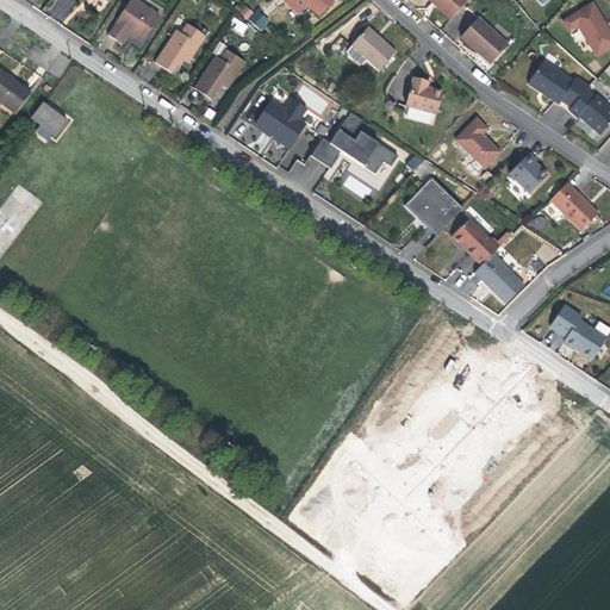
[(136,0),(131,0),(109,36),(123,44),(130,32),(143,41),(160,16),(136,0)]
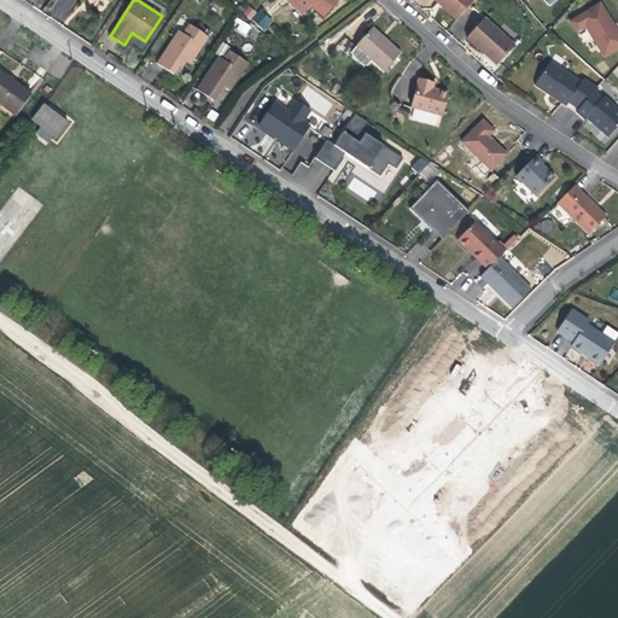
[(305,0),(324,17),(338,0),(305,0)]
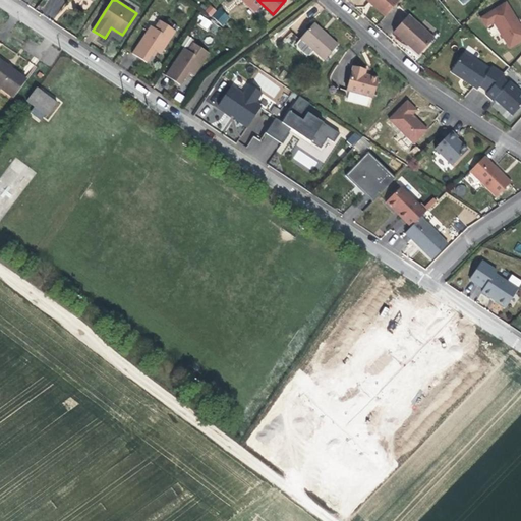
[(399,0),(366,0),(369,2),(371,1),(387,15),(400,1),(399,0)]
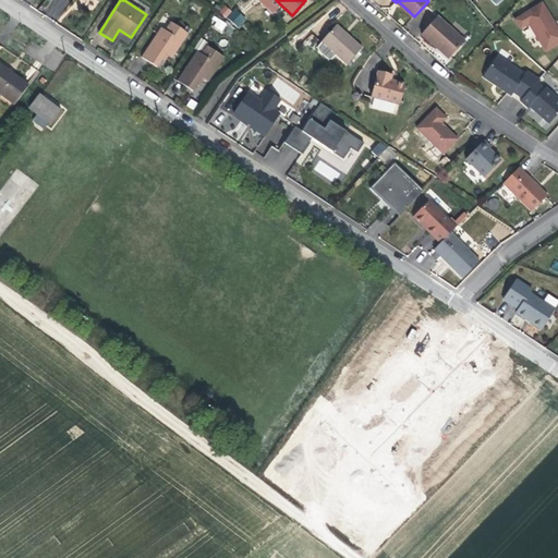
[(557,25),(542,0),(513,17),(520,27),(529,23),(545,50),(557,43),(557,25)]
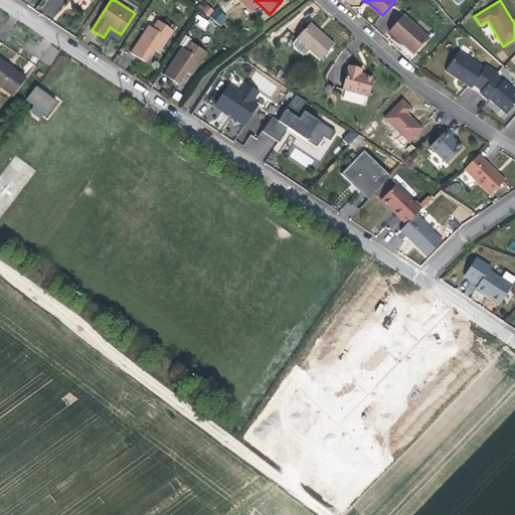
[(209,16),(213,9),(206,5),(202,12),(209,16)]
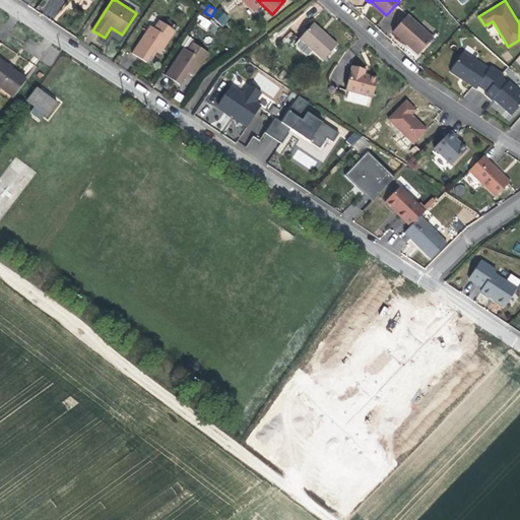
[(220,7),(211,15),(220,26),(230,18),(220,7)]
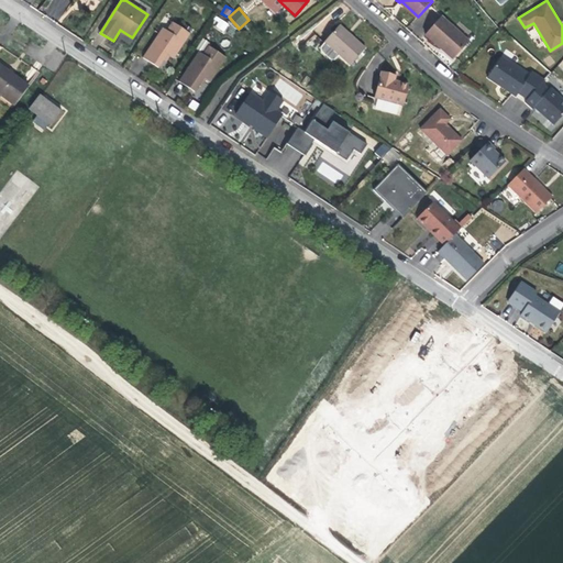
[(212,26),(224,33),(229,23),(217,17),(212,26)]
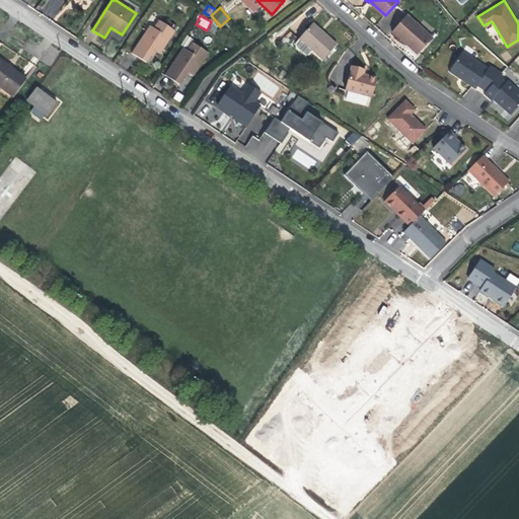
[(406,15),(392,31),(418,55),(433,39),(406,15)]
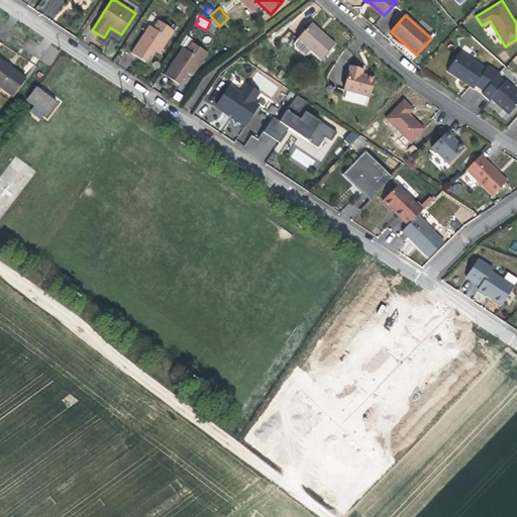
[(148,26),(131,53),(144,62),(153,48),(161,53),(175,32),(158,20),(152,28),(148,26)]
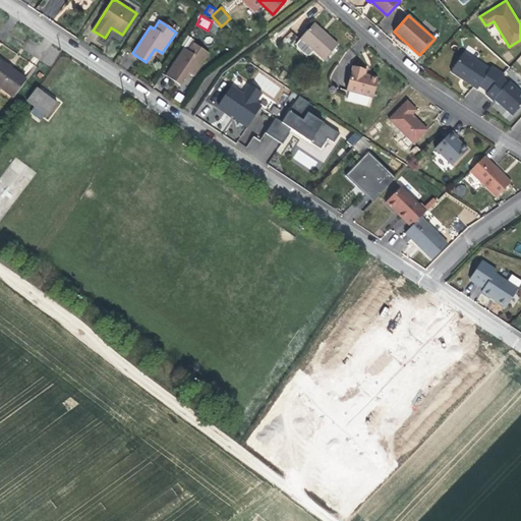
[(313,23),(299,40),(323,60),(337,45),(313,23)]
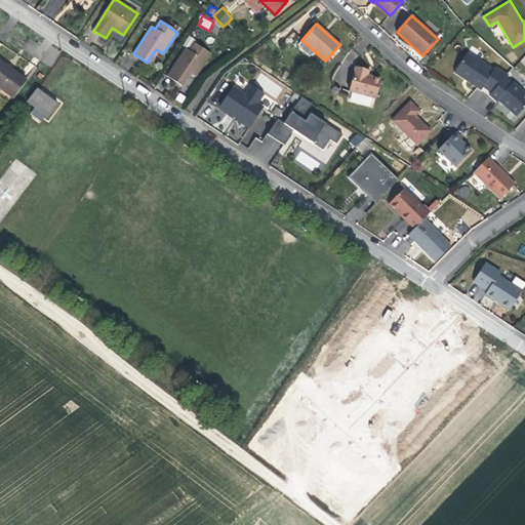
[(185,49),(167,76),(182,86),(191,72),(197,76),(211,55),(194,44),(189,51),(185,49)]
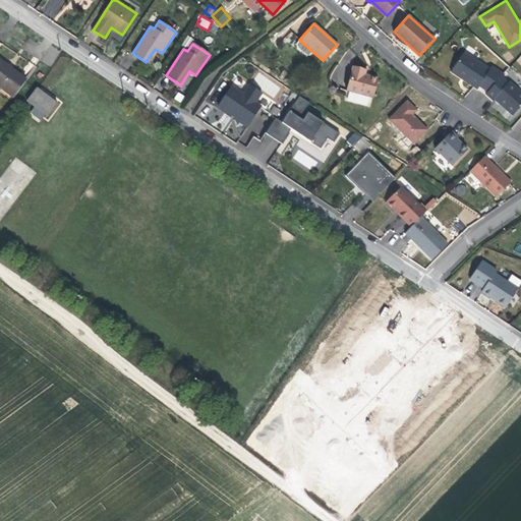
[(500,74),(503,71),(491,64),(488,67),(463,51),(449,70),(484,95),(500,74)]
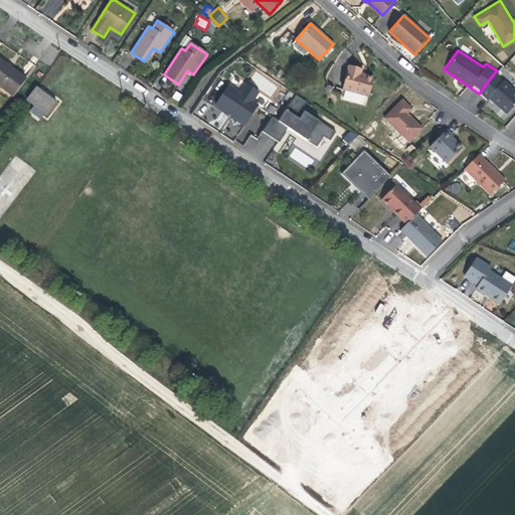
[(0,60),(0,86),(1,87),(14,96),(26,79),(0,60)]
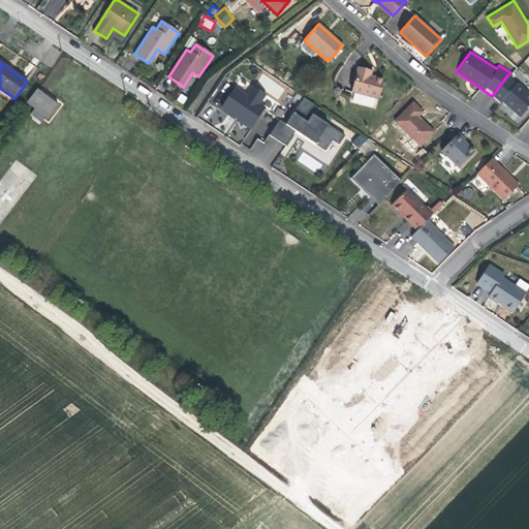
[(359,68),(351,92),(379,99),(383,81),(371,76),(372,71),(359,68)]
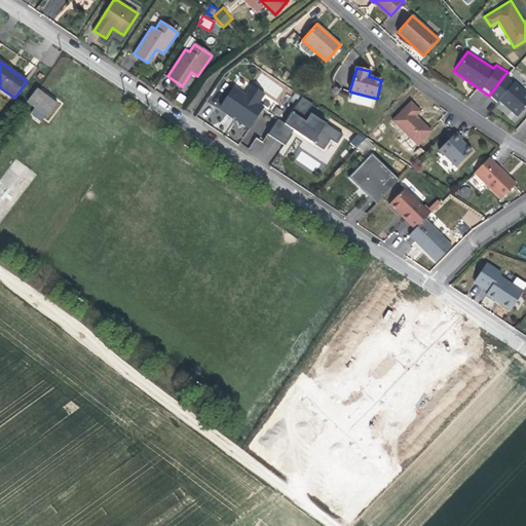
[(513,81),(504,75),(489,96),(498,101),(499,100),(517,116),(525,105),(525,90),(515,80),(513,81)]
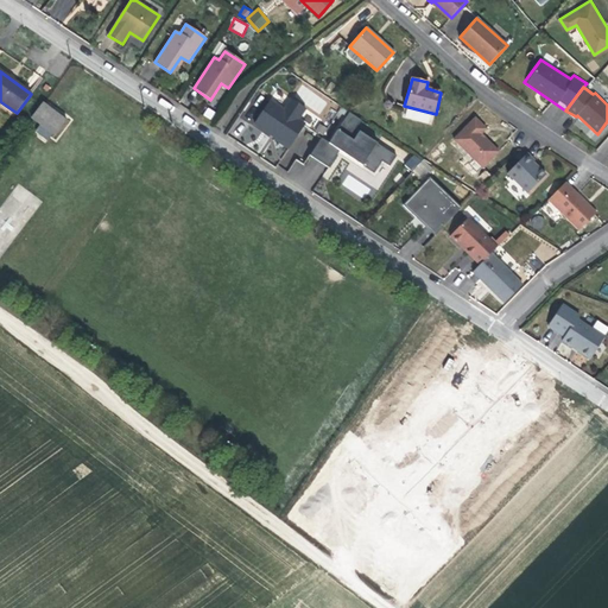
[(268,99),(253,122),(274,135),(273,139),(286,147),(304,122),(299,119),(306,107),(291,97),(284,108),(268,99)]
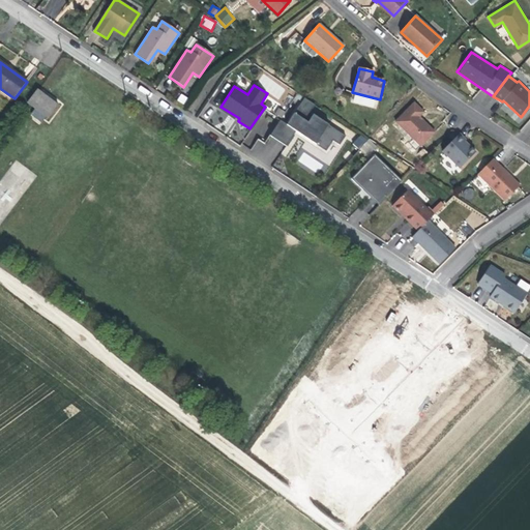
[(37,90),(27,102),(48,118),(58,106),(37,90)]
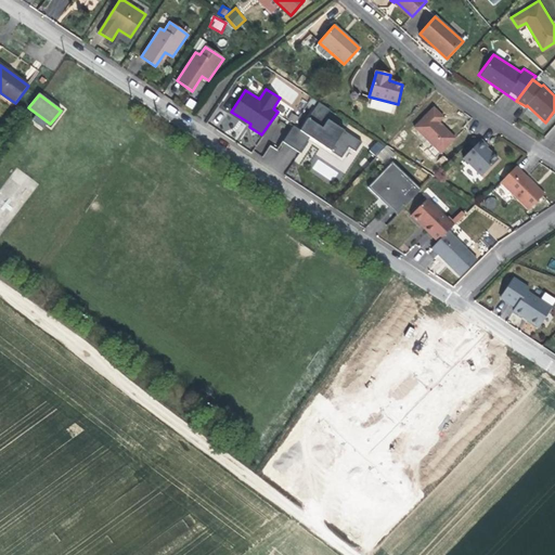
[(300,116),(283,140),(299,151),(310,136),(341,157),(348,146),(357,151),(364,139),(324,116),(331,107),(318,101),(306,119),(300,116)]
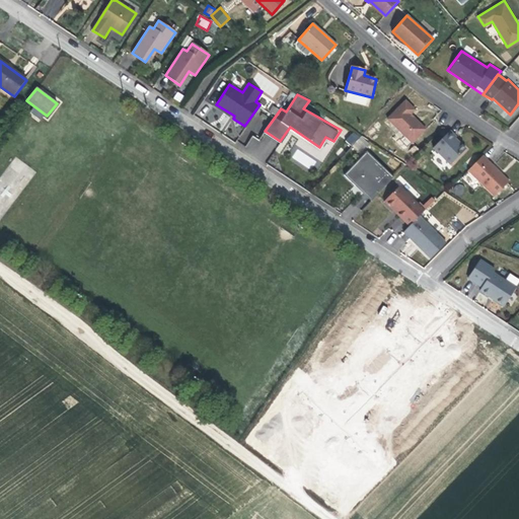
[(416,108),(405,97),(385,118),(412,143),(427,128),(411,114),(416,108)]
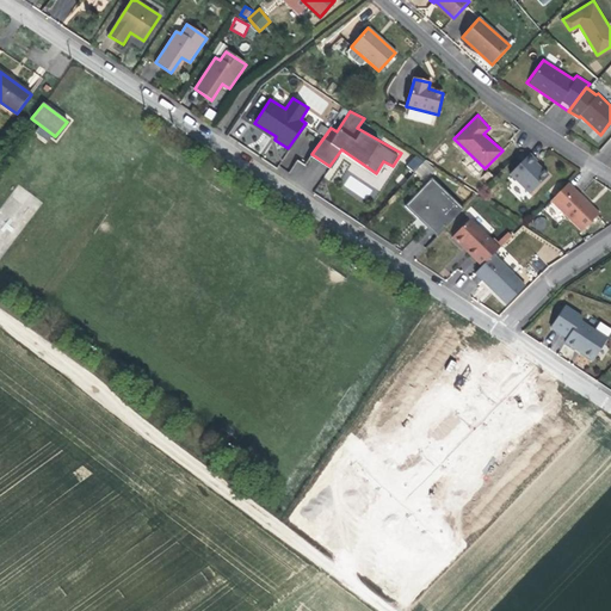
[(537,158),(530,152),(510,173),(529,193),(548,174),(535,160),(537,158)]
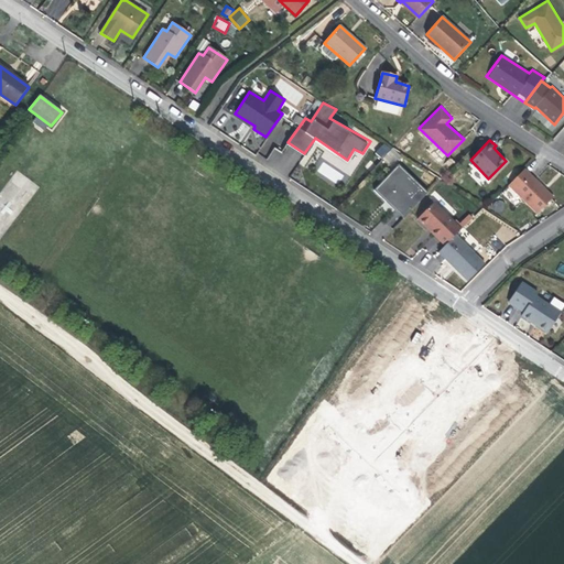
[(381,143),(375,154),(392,164),(399,152),(381,143)]
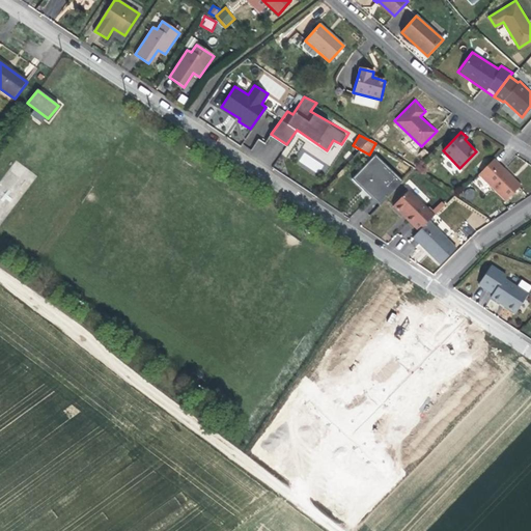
[(402,179),(374,154),(354,175),(380,201),(402,179)]
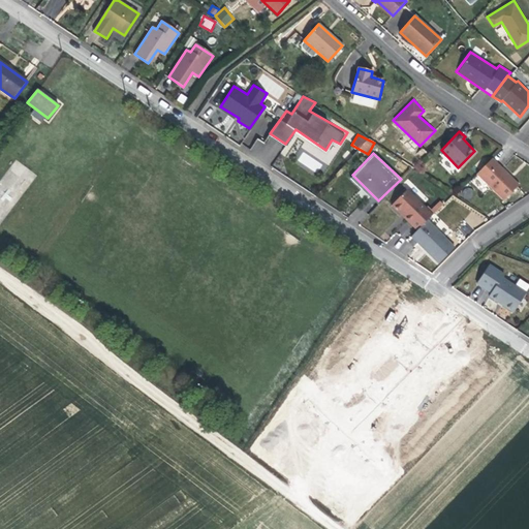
[(520,183),(493,156),(476,173),(502,199),(520,183)]
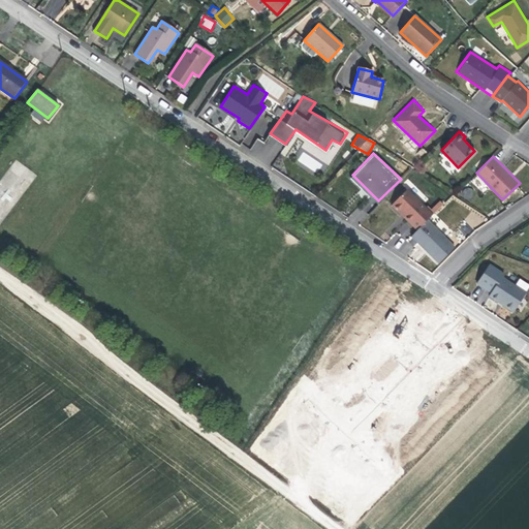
[(434,212),(407,187),(391,203),(416,228),(427,218),(434,212)]
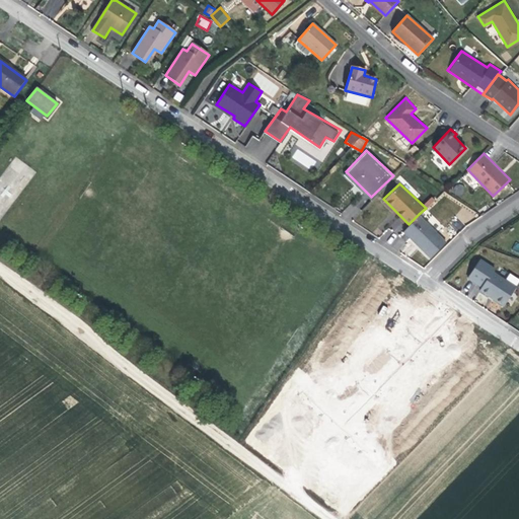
[(446,241),(419,214),(409,224),(402,229),(431,257),(446,241)]
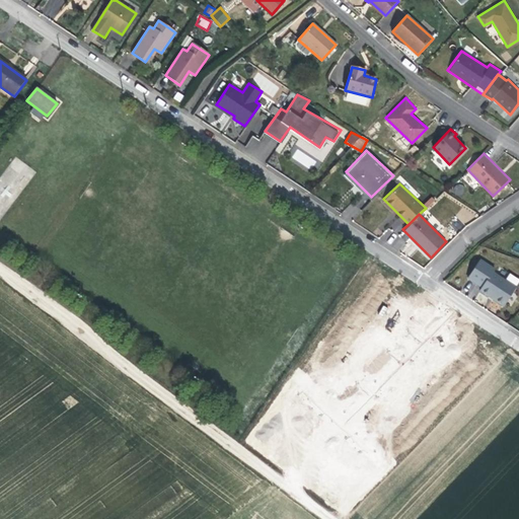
[(495,267),(479,258),(466,279),(482,287),(479,290),(504,305),(518,281),(518,278),(510,273),(505,278),(493,270),(495,267)]
